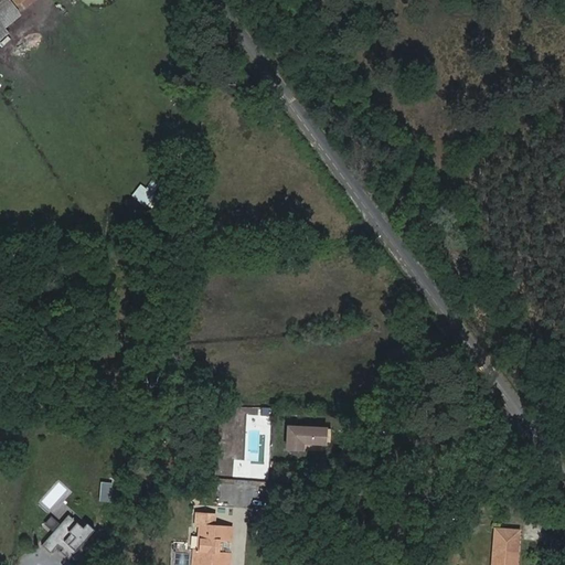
[(30,0),(0,0),(0,35),(6,32),(1,28),(19,16),(16,11),(30,0)]
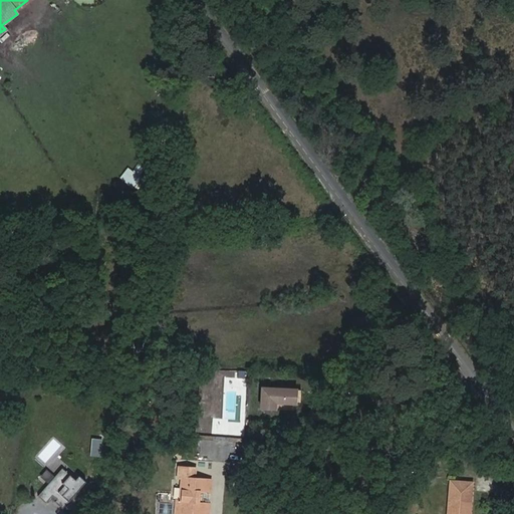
[(139,163),(135,171),(127,166),(120,179),(135,188),(147,167),(139,163)]
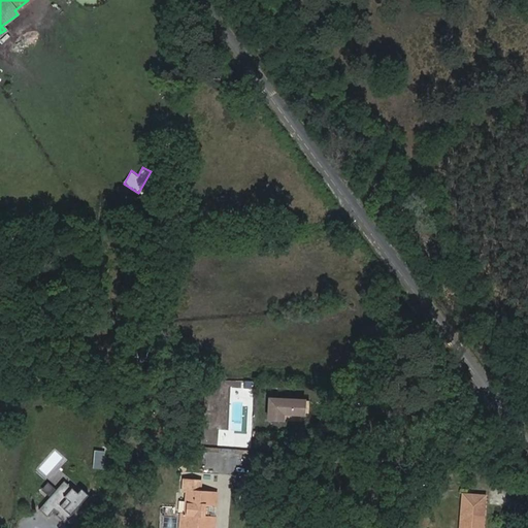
[(363,390),(350,390),(349,405),(362,405),(363,390)]
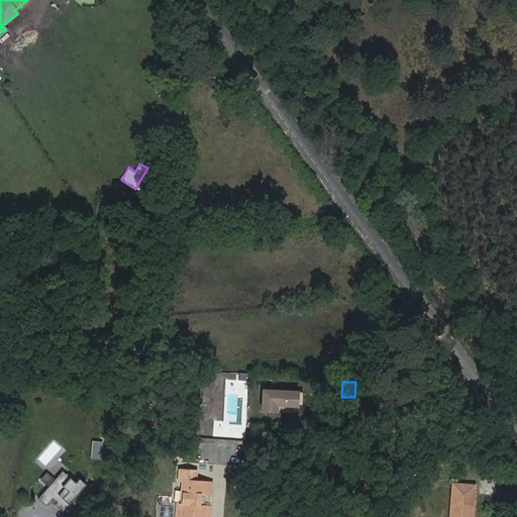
[(304,394),(271,392),(269,411),(283,412),(283,406),(303,407),(304,394)]
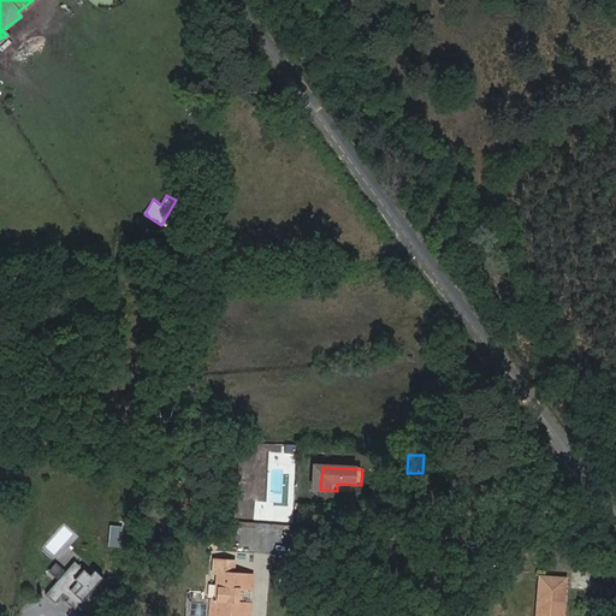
[(111,535),(122,537),(123,526),(112,525),(111,535)]
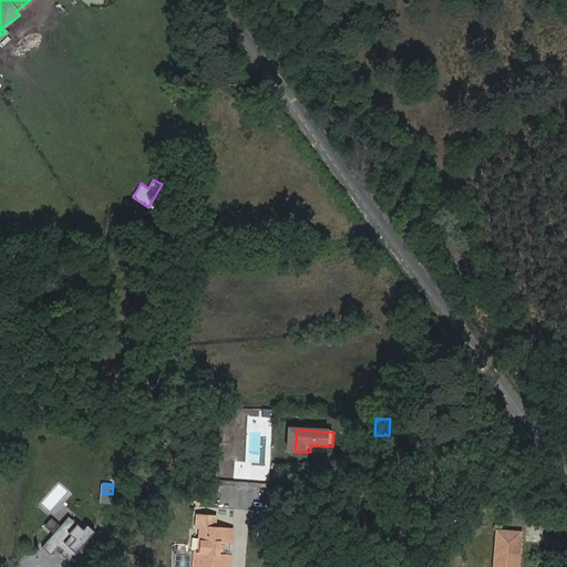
[(64,524),(63,524),(57,532),(58,533),(47,546),(57,554),(63,545),(69,549),(66,552),(74,558),(99,528),(91,523),(88,527),(72,515),(64,524)]
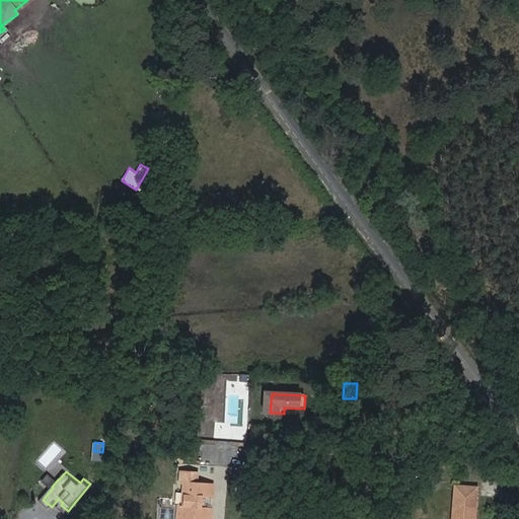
[(197,485),(198,474),(181,472),(180,484),(184,484),(182,507),(178,506),(177,518),(208,518),(209,508),(206,508),(206,499),(209,499),(211,486),(197,485)]
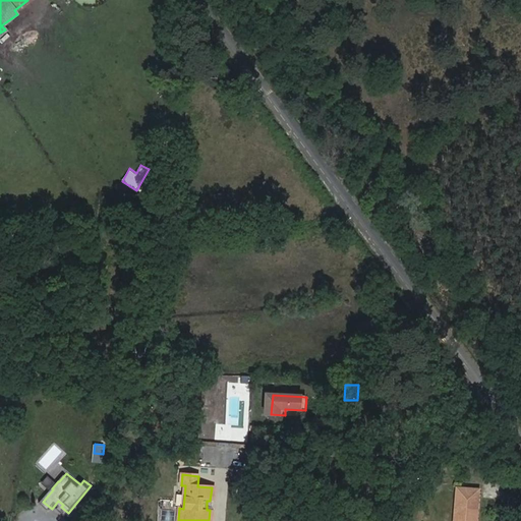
[(436,475),(417,474),(416,486),(433,488),(436,475)]
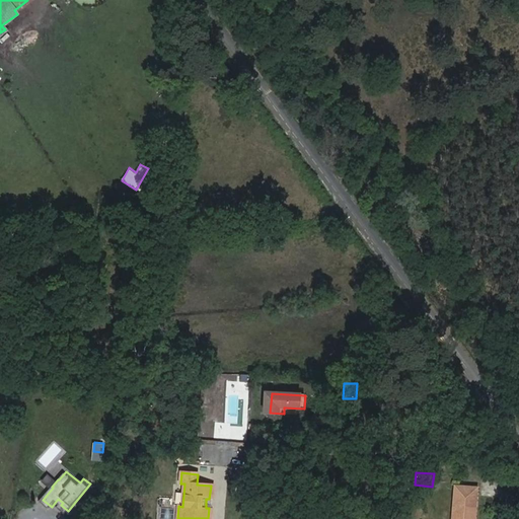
[(475,517),(477,499),(475,498),(475,491),(458,489),(454,518),(472,518),(472,517),(475,517)]
